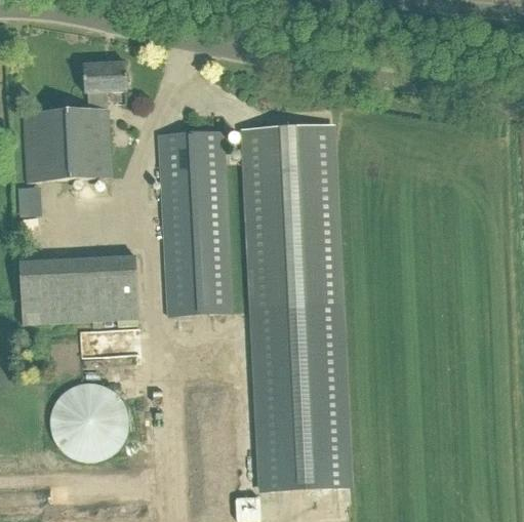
[(87,93),(88,110),(23,113),(27,183),(111,178),(106,92),(126,91),(125,63),(82,65),(83,93),(87,93)]
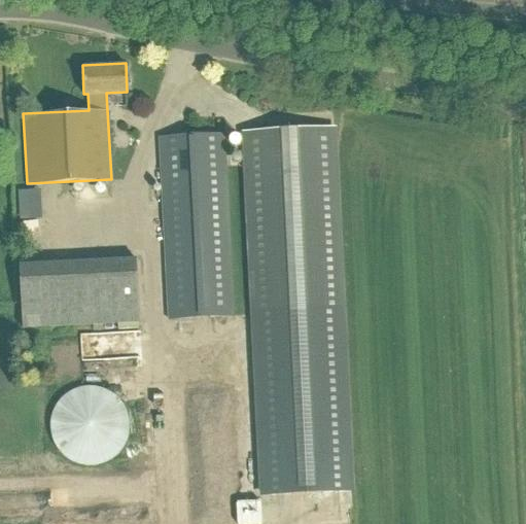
[(243,131),(252,313),(261,494),(350,489),(331,127),(243,131)]
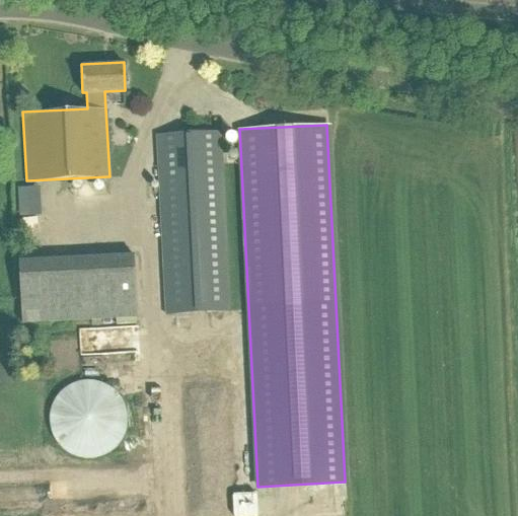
[(220,130),(156,134),(165,314),(229,310),(220,130)]
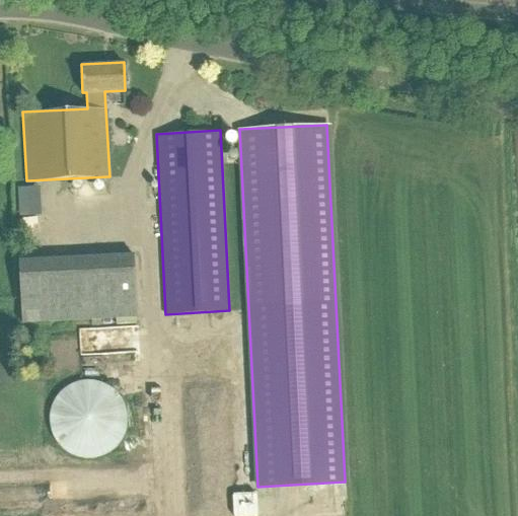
[(16,185),(18,214),(40,212),(38,183),(16,185)]
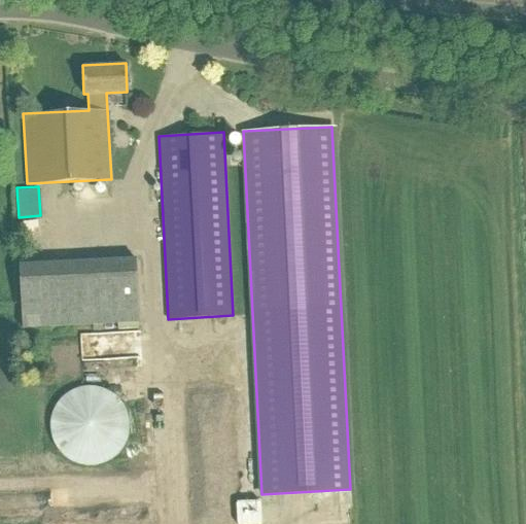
[(135,257),(19,264),(22,326),(139,320),(135,257)]
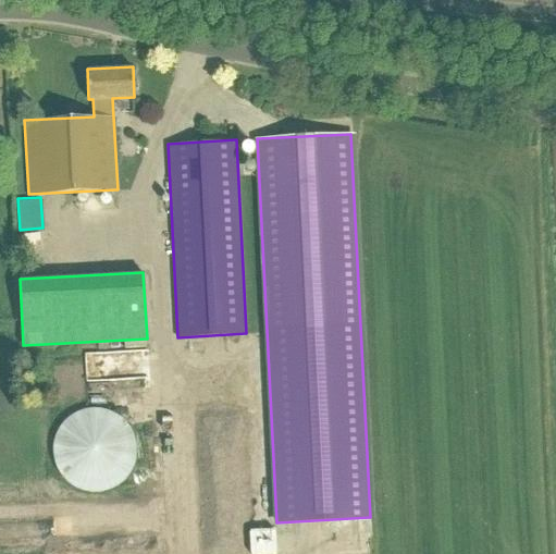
[(84,351),(85,377),(123,374),(122,349),(84,351)]
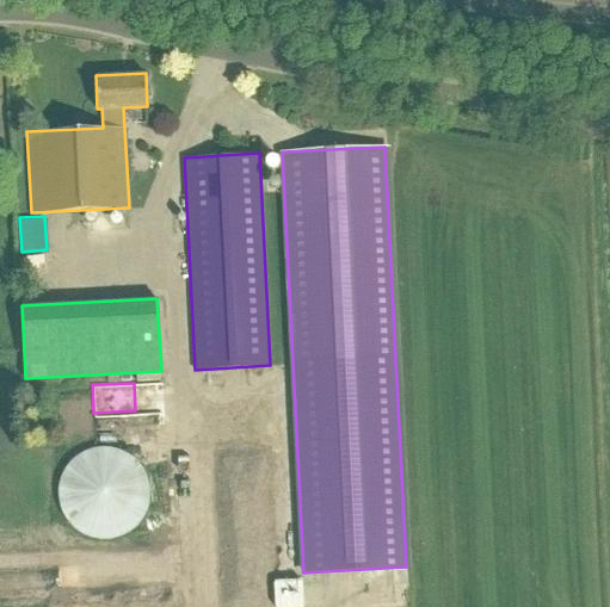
[(59,483),(57,491),(59,500),(60,508),(63,515),(68,521),(74,527),(81,532),(88,536),(97,538),(104,538),(112,538),(121,536),(128,532),(135,527),(141,521),(146,515),(148,508),(151,500),(152,491),(151,483),(148,476),(146,468),(141,462),(135,456),(128,451),(121,447),(112,445),(104,445),(97,445),(88,447),(81,451),(74,456),(68,462),(63,468),(60,476),(59,483)]
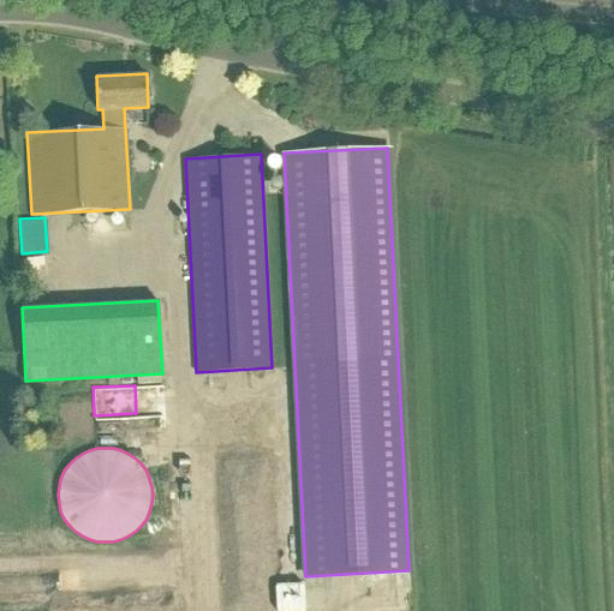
[(275,610),(304,609),(302,581),(274,582),(275,610)]
